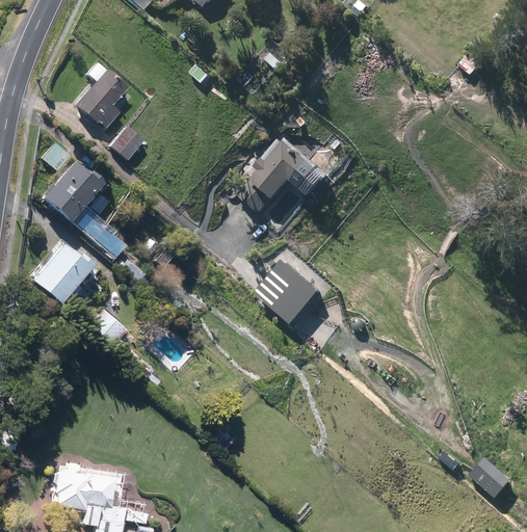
[(136,0),(148,10),(158,1),(156,0),(136,0)]
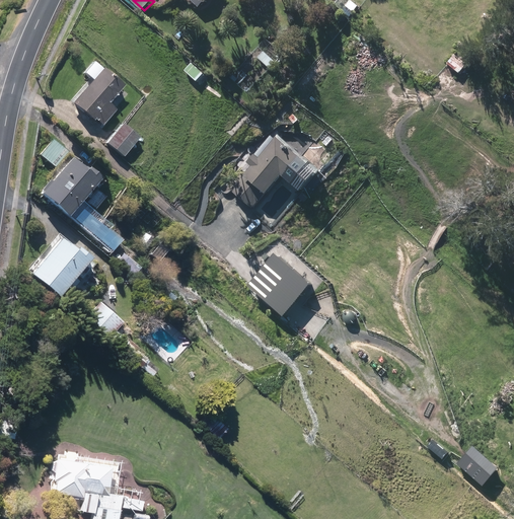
[(499,38),(507,45),(513,38),(506,30),(499,38)]
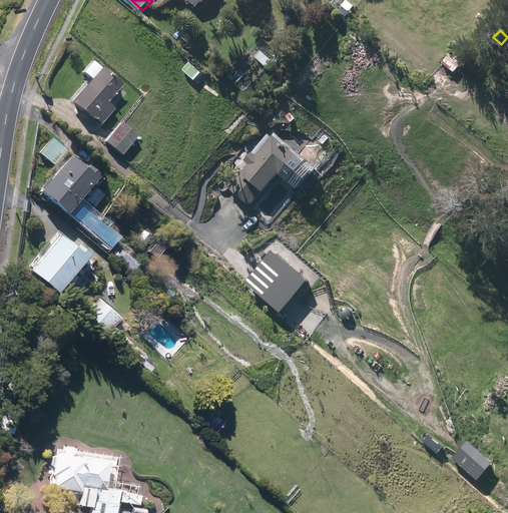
[(259,57),(270,67),(284,53),(267,37),(259,46),(264,51),(259,57)]
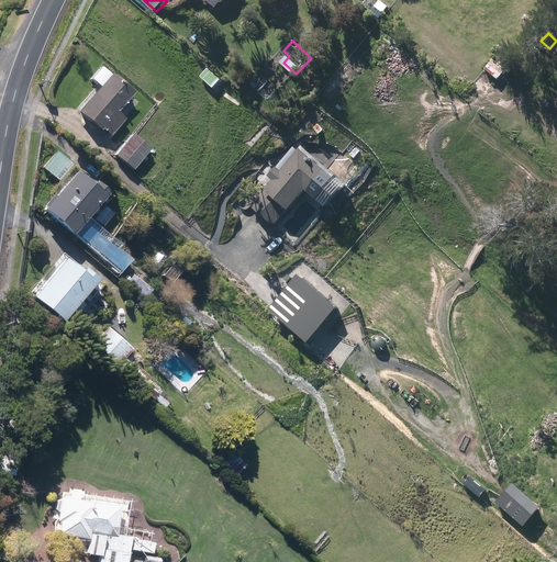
[(510,69),(497,58),(489,68),(502,79),(510,69)]
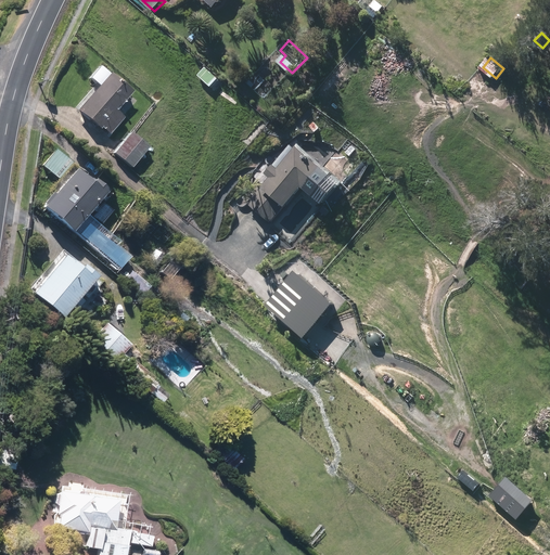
[(201,74),(216,88),(224,80),(208,66),(201,74)]
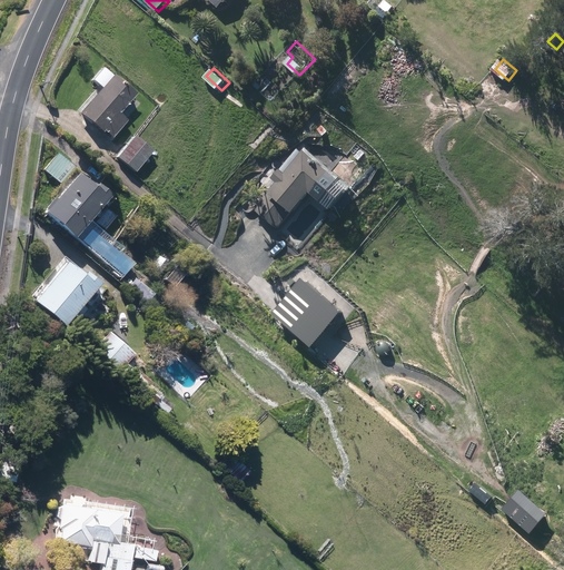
[(105,129),(114,137),(129,120),(120,112),(137,94),(115,75),(81,112),(104,131),(105,129)]
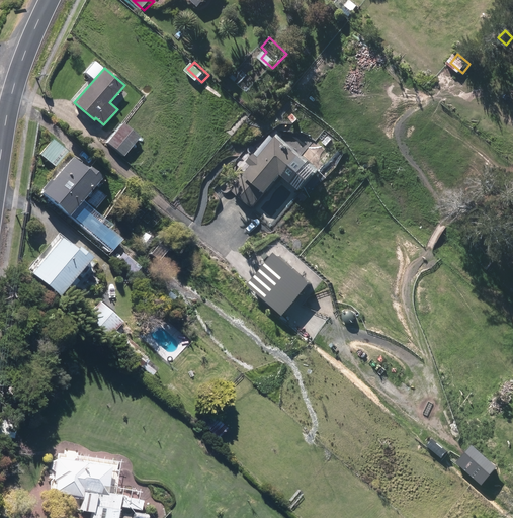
[(108,143),(123,156),(141,137),(124,122),(108,143)]
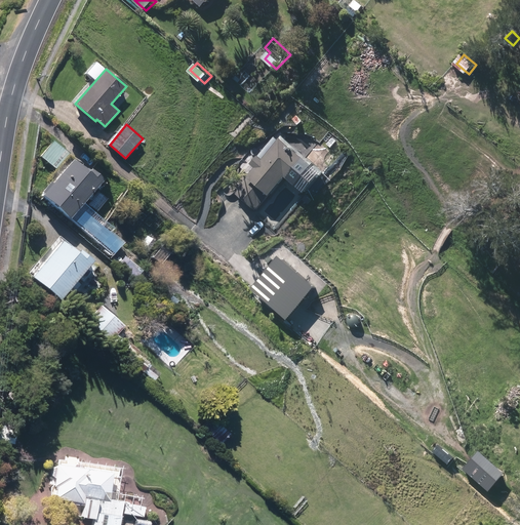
[(238,193),(258,211),(272,196),(273,197),(288,177),(290,178),(308,159),(283,138),(266,160),(261,156),(253,165),(258,168),(238,193)]
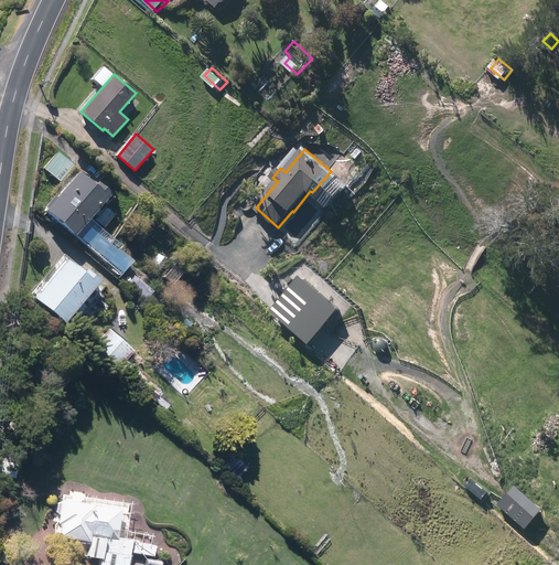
[(73,233),(121,274),(132,259),(85,220),(107,193),(93,182),(90,185),(75,172),(53,198),(51,196),(42,208),(44,209),(42,211),(71,235),(73,233)]
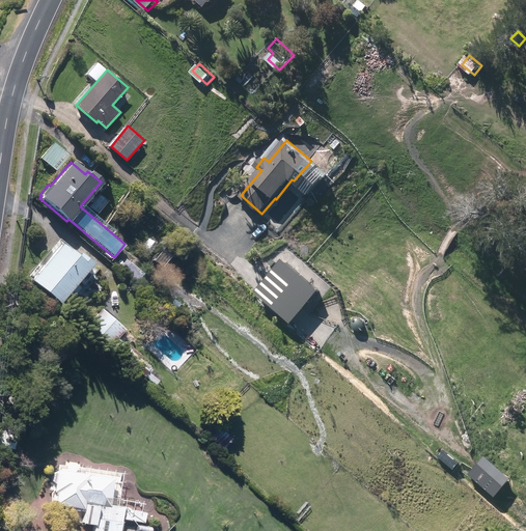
[(28,280),(57,304),(68,291),(72,295),(79,286),(75,283),(90,264),(77,252),(74,256),(59,244),(28,280)]
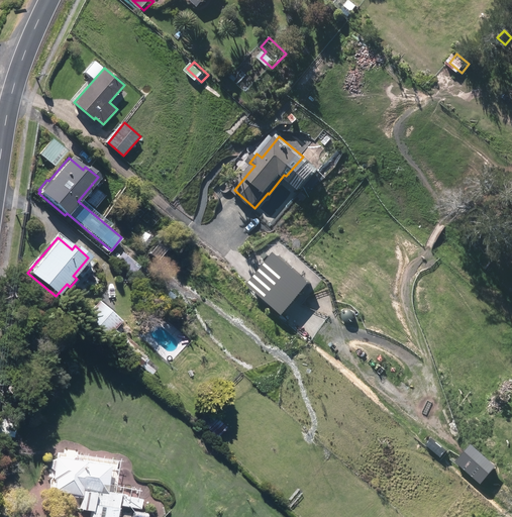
[(93,317),(114,335),(125,322),(105,304),(93,317)]
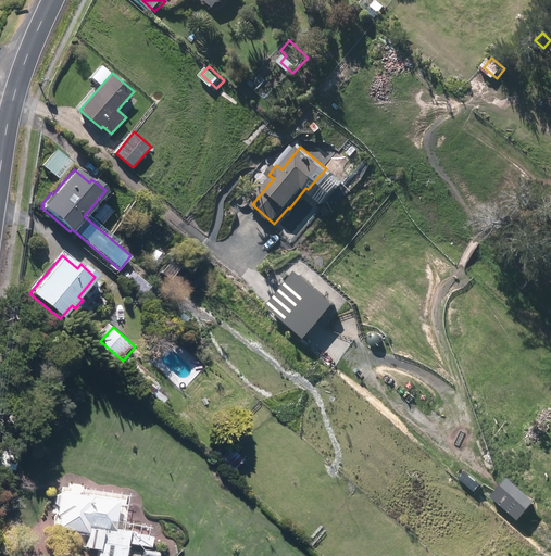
[(140,380),(165,403),(172,396),(160,386),(161,384),(147,373),(140,380)]
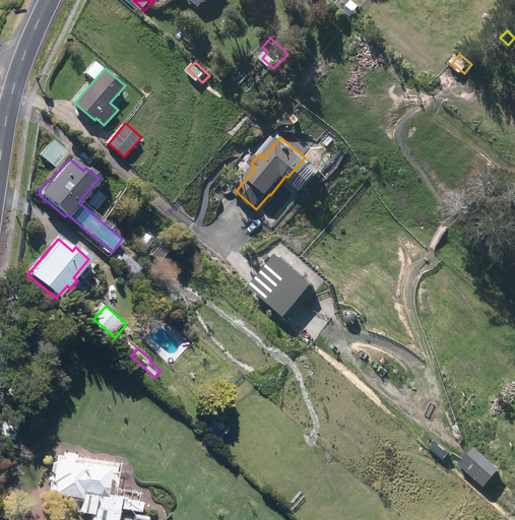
[(92,519),(120,519),(122,509),(143,512),(145,502),(123,498),(123,497),(110,495),(113,468),(56,460),(52,497),(83,502),(81,512),(93,514),(92,519)]
